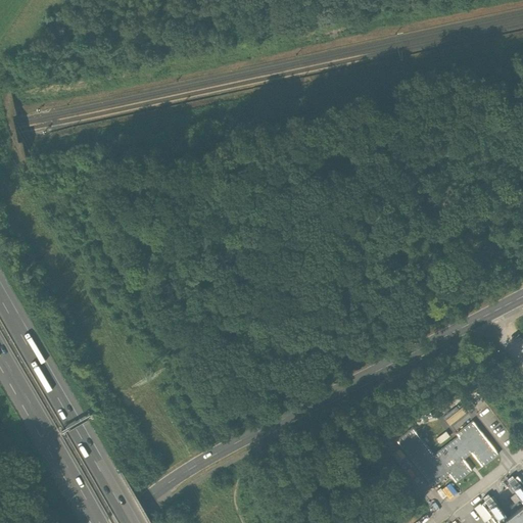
[(475,406),(467,395),(461,400),(468,411),(475,406)]
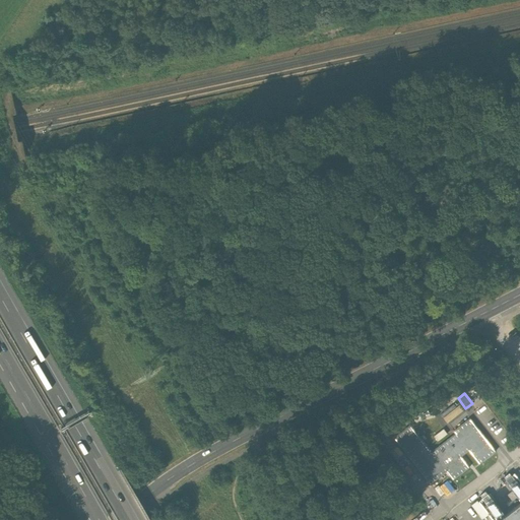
[(463,409),(459,405),(443,418),(447,423),(463,409)]
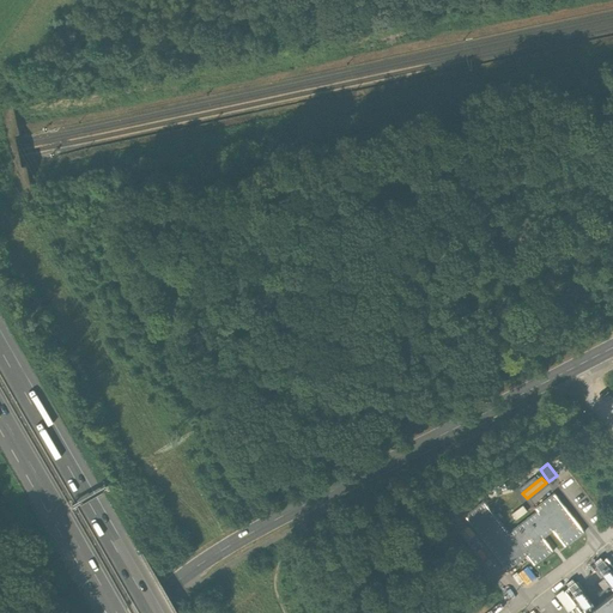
[(484,503),(463,519),(507,572),(527,557),(534,566),(553,551),(544,538),(552,532),(564,547),(584,532),(553,493),(534,509),(536,511),(508,534),(484,503)]
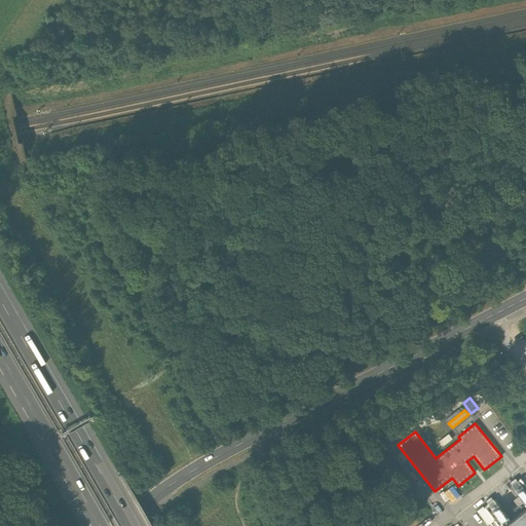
[(504,525),(503,525),(525,525),(525,491),(521,485),(516,490),(525,502),(525,509),(511,521),(497,504),(491,509),(504,525)]
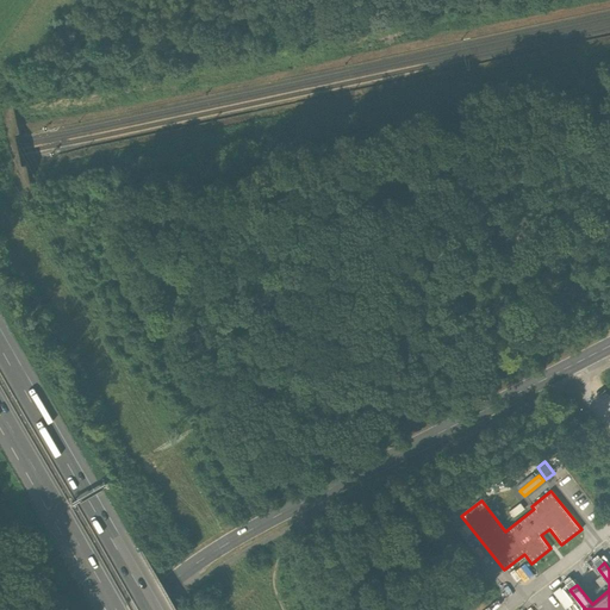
[(573,603),(560,587),(553,593),(566,609),(573,603)]
